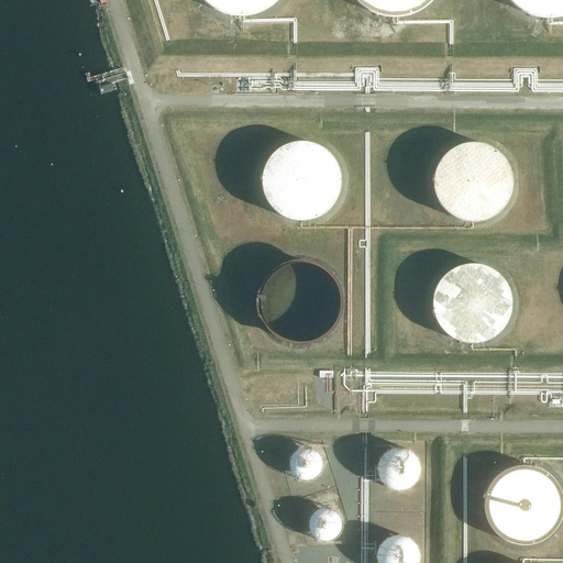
[(203,0),(205,1),(207,2),(210,6),(212,7),(214,8),(218,10),(222,11),(225,13),(228,13),(232,14),(234,14),(238,15),(240,15),(244,14),(246,14),(251,14),(253,13),(257,12),(260,11),(264,10),(266,9),(269,7),(272,4),(275,2),(277,0),(276,0),(203,0)]
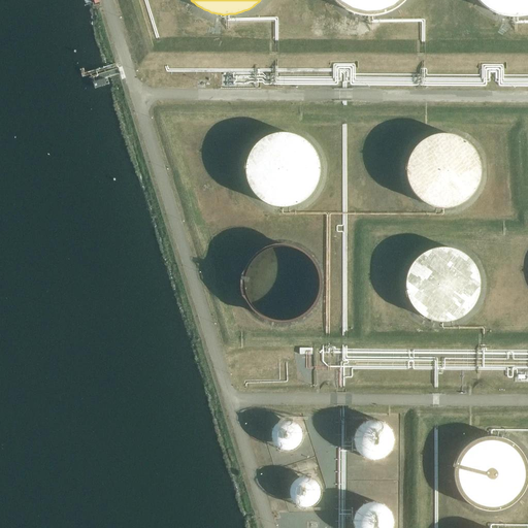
[(386,13),(389,12),(391,11),(393,10),(396,8),(398,7),(400,5),(402,4),(403,3),(405,1),(405,0),(332,0),(334,2),(336,3),(339,6),(341,7),(344,9),(348,11),(352,12),(355,14),(359,15),(361,15),(365,17),(367,17),(371,17),(374,17),(378,15),(383,14),(386,13)]
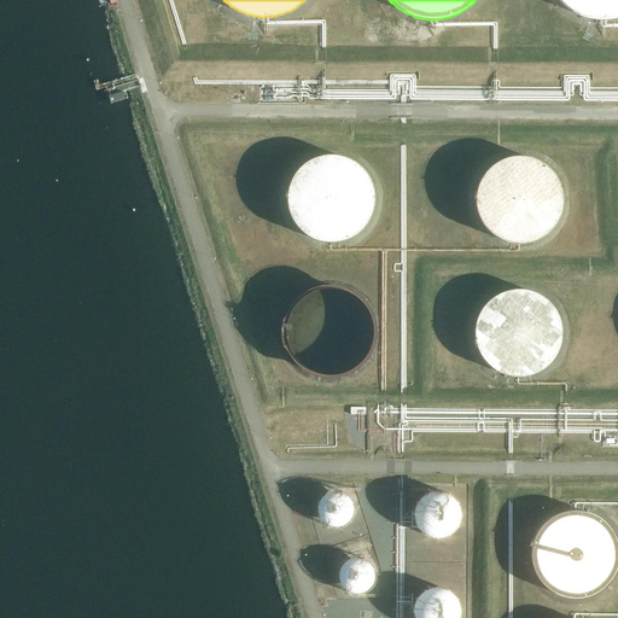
[(617,0),(559,0),(560,1),(563,5),(566,7),(570,10),(573,12),(578,15),(582,16),(586,17),(590,18),(593,19),(598,19),(601,19),(605,19),(610,19),(613,18),(617,17),(617,0)]
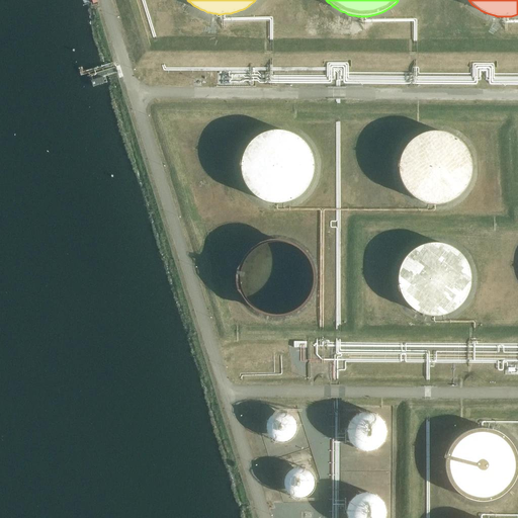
[(108,82),(106,75),(99,77),(101,84),(108,82)]
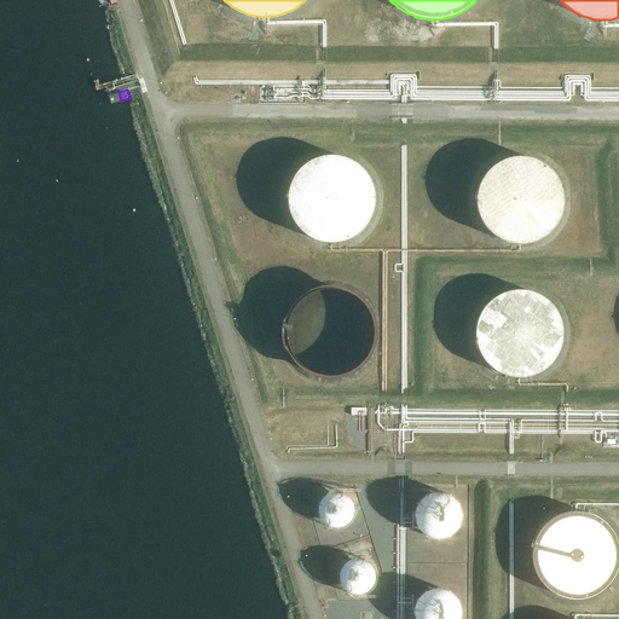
[(357,236),(358,233),(360,232),(362,231),(364,229),(365,227),(366,225),(369,223),(370,220),(371,218),(372,215),(372,213),(374,210),(374,208),(375,206),(375,203),(375,201),(375,198),(375,196),(375,194),(374,190),(374,187),(372,185),(372,183),(371,181),(370,179),(369,177),(368,175),(366,173),(364,171),(363,169),(360,166),(358,165),(354,162),(352,161),(351,160),(348,158),(346,158),(343,157),(340,156),(337,156),(335,156),(333,156),(330,156),(328,156),(325,156),(322,157),(319,157),(317,158),(314,158),(312,160),(310,161),(308,162),(306,165),(304,166),(302,167),(300,169),(299,171),(296,173),(295,175),(294,178),(293,180),(291,181),(290,184),(289,186),(289,190),(289,191),(288,194),(288,196),(288,198),(288,201),(288,202),(288,204),(288,206),(288,208),(289,210),(290,213),(291,217),(291,219),(294,221),(295,224),(298,227),(300,230),(302,232),(305,235),(308,237),(312,238),(314,239),(317,241),(320,242),(324,243),(328,243),(330,243),(333,243),(336,243),(340,242),(342,242),(346,241),(350,239),(353,237),(357,236)]
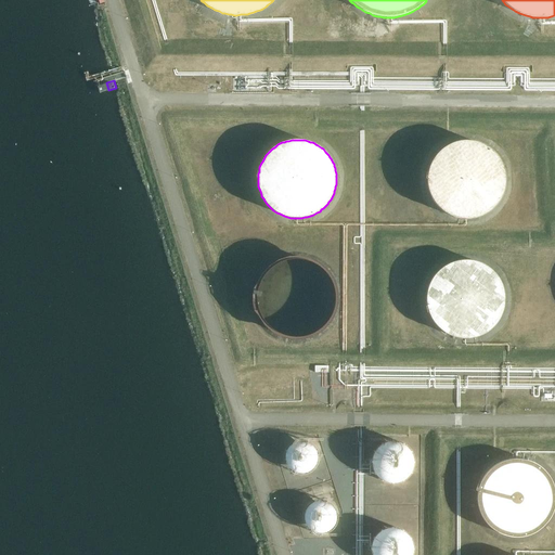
[(494,207),(495,206),(498,204),(499,202),(500,201),(501,198),(502,196),(503,194),(504,192),(504,190),(505,188),(505,184),(505,182),(505,180),(505,178),(505,176),(505,172),(504,170),(504,168),(503,166),(502,164),(501,162),(500,159),(499,157),(498,155),(495,154),(494,152),(491,150),(490,149),(488,146),(486,145),(483,144),(481,143),(479,142),(478,142),(475,141),(472,141),(469,141),(467,140),(464,141),(461,141),(459,141),(456,142),(454,142),(452,143),(449,144),(447,145),(444,146),(442,149),(440,151),(439,152),(437,154),(436,155),(434,157),(433,159),(431,162),(430,164),(429,166),(429,168),(428,170),(428,172),(427,175),(427,176),(427,177),(427,179),(427,181),(427,183),(427,184),(428,189),(428,191),(429,193),(429,194),(430,195),(431,197),(433,201),(435,202),(436,204),(436,205),(439,207),(441,209),(444,211),(446,214),(449,215),(452,216),(455,217),(459,218),(461,218),(465,219),(467,219),(470,219),(474,218),(477,217),(480,216),(483,215),(486,214),(489,211),(491,209),(492,209),(494,207)]
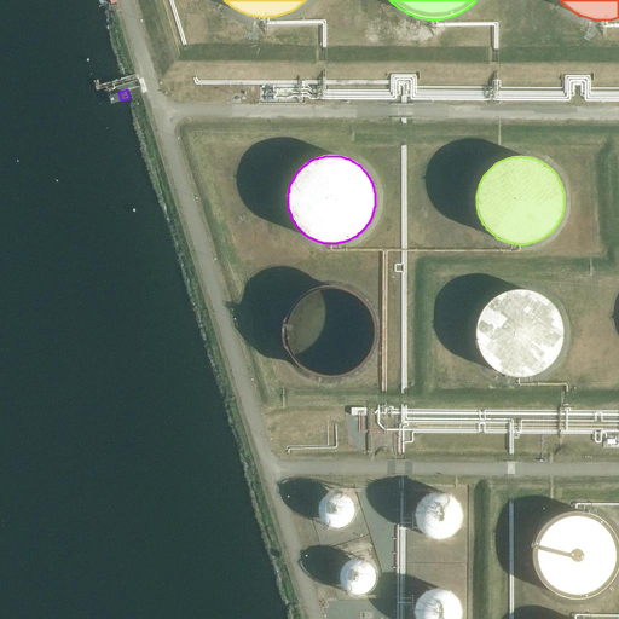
[(371,351),(371,348),(372,346),(374,345),(374,342),(374,339),(375,336),(375,334),(375,331),(375,329),(374,327),(374,325),(374,323),(372,319),(372,318),(371,316),(370,313),(369,312),(368,310),(366,307),(365,305),(363,304),(360,300),(358,299),(357,298),(353,295),(350,293),(347,293),(345,291),(342,290),(340,290),(337,289),(335,289),(333,289),(330,289),(325,289),(323,289),(320,290),(317,291),(313,293),(311,294),(308,295),(306,298),(304,299),(301,300),(299,302),(298,305),(295,307),(295,308),(293,311),(291,313),(290,316),(289,319),(288,322),(288,324),(288,328),(288,329),(287,330),(287,333),(288,336),(288,337),(288,340),(288,342),(289,343),(289,346),(290,347),(290,350),(291,351),(293,354),(295,358),(296,359),(298,362),(300,364),(302,365),(305,368),(306,369),(310,371),(313,372),(317,374),(320,375),(324,376),(328,376),(331,376),(336,376),(340,375),(342,375),(345,374),(348,372),(351,371),(353,370),(356,369),(358,366),(362,364),(364,362),(365,359),(366,358),(368,357),(369,356),(370,352),(371,351)]
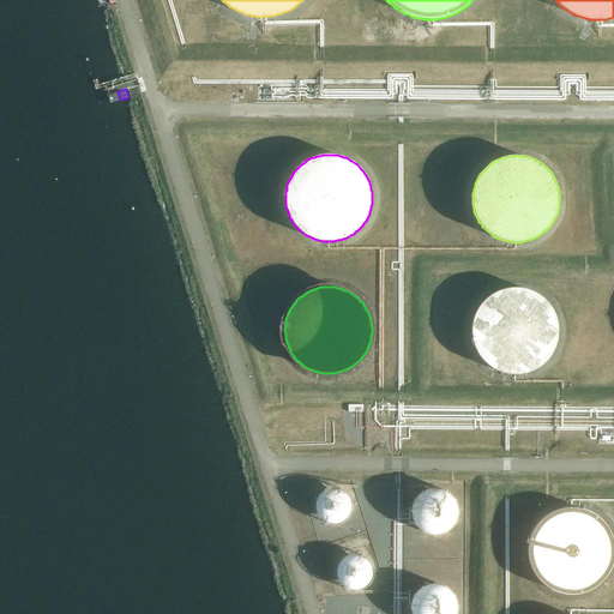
[(555,349),(555,347),(557,345),(557,343),(558,341),(558,338),(558,335),(559,332),(559,330),(559,327),(558,325),(558,324),(558,321),(557,319),(557,318),(555,315),(554,313),(553,311),(552,307),(549,305),(548,304),(546,300),(543,299),(542,296),(540,295),(537,294),(534,292),(531,292),(529,290),(525,289),(522,288),(519,288),(517,288),(515,288),(511,288),(507,288),(504,289),(501,290),(498,292),(495,293),(493,294),(489,296),(488,298),(486,299),(485,300),(483,301),(481,304),(480,306),(479,308),(477,309),(476,311),(476,312),(475,314),(474,317),(474,319),(473,321),(473,325),(471,327),(471,330),(471,331),(471,332),(471,335),(473,336),(473,338),(474,342),(474,343),(474,347),(475,348),(476,349),(476,350),(477,353),(479,355),(480,356),(482,360),(483,360),(485,362),(487,363),(488,366),(492,368),(495,369),(499,372),(503,373),(506,373),(510,374),(513,374),(518,374),(522,374),(525,373),(529,372),(533,371),(536,369),(539,368),(540,367),(542,365),(546,362),(548,360),(551,356),(551,355),(553,353),(554,350),(555,349)]
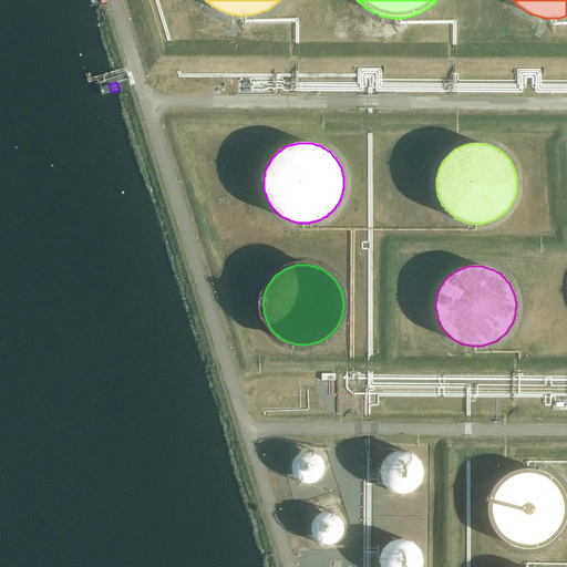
[(325,466),(325,465),(323,463),(323,462),(322,461),(322,459),(321,457),(320,456),(319,455),(318,454),(316,453),(315,453),(313,452),(311,452),(310,451),(309,451),(307,451),(306,451),(305,452),(302,452),(301,452),(300,453),(299,454),(297,455),(296,456),(296,457),(295,459),(294,460),(292,461),(292,462),(292,464),(291,465),(291,466),(291,468),(291,470),(291,471),(292,472),(292,473),(294,475),(295,476),(296,477),(296,478),(297,480),(299,481),(300,482),(301,483),(303,483),(305,484),(307,484),(308,484),(309,484),(311,484),(313,483),(315,482),(316,482),(318,481),(319,480),(320,478),(321,477),(322,476),(322,474),(323,473),(323,471),(325,470),(325,468),(325,466)]
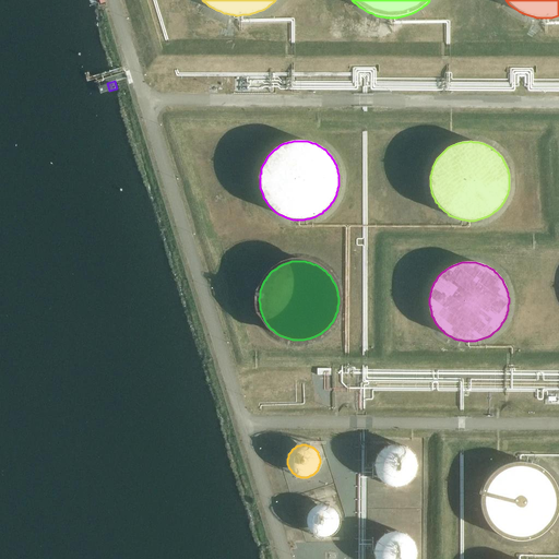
[(414,476),(415,474),(416,472),(416,471),(416,470),(417,468),(417,466),(417,464),(416,462),(416,461),(416,460),(415,459),(415,456),(415,455),(414,454),(413,453),(412,452),(411,450),(408,449),(406,448),(405,447),(403,445),(401,445),(399,444),(396,444),(394,444),(392,444),(390,445),(388,445),(385,448),(383,448),(381,450),(380,452),(379,453),(377,455),(376,458),(376,459),(375,461),(375,462),(375,463),(375,464),(375,465),(375,467),(375,470),(375,471),(376,473),(376,474),(377,476),(378,477),(379,478),(380,479),(381,482),(383,483),(384,484),(385,485),(388,485),(390,486),(392,487),(394,487),(395,487),(397,487),(400,487),(401,486),(403,485),(405,485),(406,484),(408,483),(409,482),(411,480),(412,478),(413,477),(414,476)]
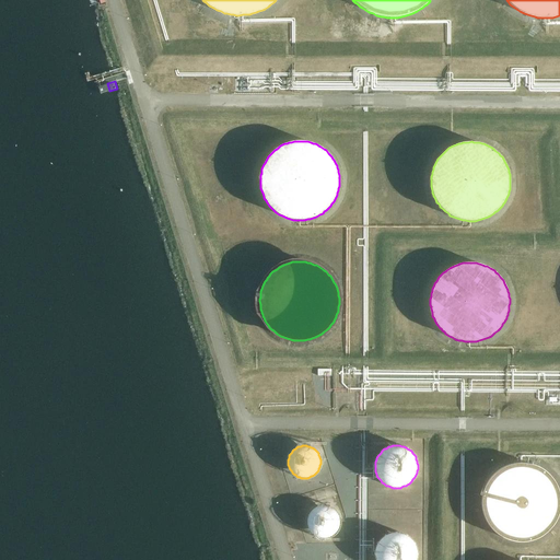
[(559,496),(559,493),(559,492),(559,490),(558,488),(557,486),(557,485),(556,483),(555,481),(553,479),(551,477),(549,475),(547,473),(545,470),(544,470),(543,469),(540,467),(538,466),(536,466),(534,465),(532,464),(531,464),(529,464),(527,463),(525,463),(522,463),(518,463),(515,463),(512,464),(509,465),(505,466),(502,467),(499,469),(497,470),(496,473),(492,475),(490,477),(488,480),(487,482),(486,485),(486,486),(485,487),(483,490),(483,491),(482,493),(482,496),(481,498),(481,499),(481,501),(481,502),(481,503),(481,505),(481,508),(482,511),(482,513),(483,514),(483,516),(485,518),(486,521),(487,523),(489,525),(491,528),(492,529),(494,532),(497,533),(498,535),(501,536),(503,537),(505,538),(509,539),(511,540),(513,541),(515,541),(517,541),(520,541),(524,541),(527,541),(531,540),(534,539),(536,539),(538,538),(541,536),(544,535),(545,534),(548,532),(549,529),(551,528),(553,525),(555,523),(556,521),(557,518),(558,517),(559,515),(559,512),(559,511),(559,509),(559,508),(559,496)]
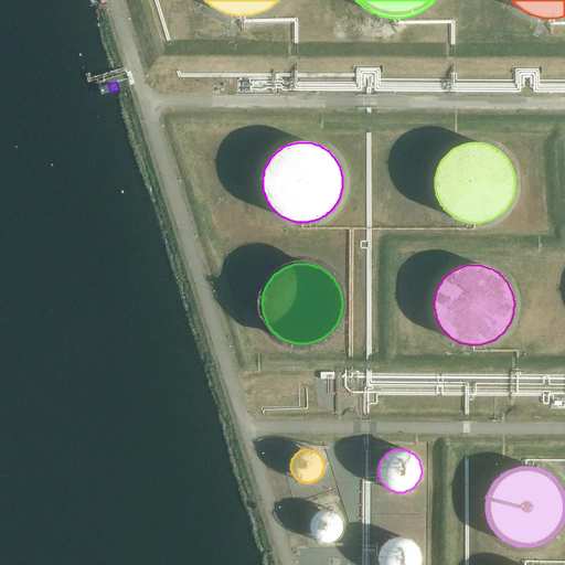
[(341,522),(341,520),(340,520),(340,518),(339,516),(338,515),(337,514),(336,513),(334,513),(333,512),(332,511),(330,511),(328,510),(327,510),(324,510),(323,510),(322,511),(320,511),(319,512),(317,513),(316,513),(315,514),(313,516),(312,516),(312,518),(311,520),(310,521),(310,522),(310,523),(310,524),(309,526),(309,528),(310,529),(310,531),(310,533),(311,534),(312,536),(313,537),(315,539),(316,540),(318,541),(319,542),(321,542),(323,543),(324,543),(327,543),(329,543),(330,542),(332,542),(333,541),(334,540),(336,540),(338,537),(339,536),(340,535),(340,534),(341,533),(341,531),(342,531),(342,529),(342,528),(342,526),(342,525),(342,524),(342,523),(341,522)]
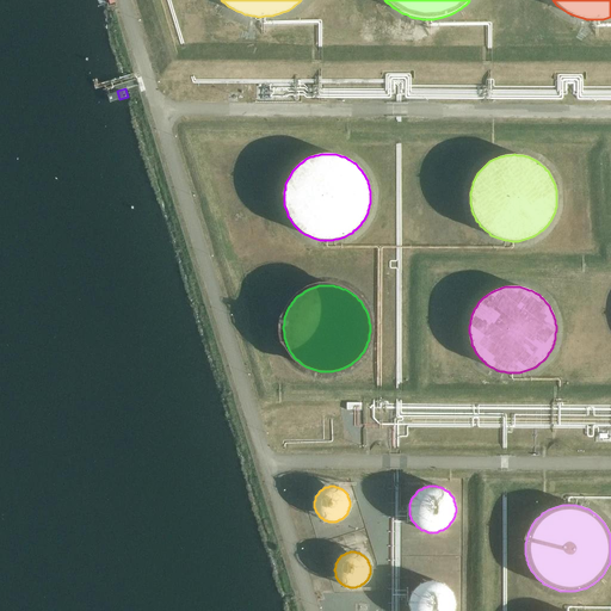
[(454,610),(455,610),(455,609),(456,606),(456,604),(456,603),(455,600),(455,599),(455,597),(454,596),(454,594),(452,592),(451,590),(449,588),(448,587),(446,586),(444,584),(442,582),(439,582),(438,581),(434,581),(432,581),(430,581),(427,581),(425,582),(423,584),(421,584),(419,586),(418,587),(415,588),(414,590),(413,592),(412,594),(411,594),(411,597),(409,598),(409,599),(409,602),(409,603),(409,605),(409,606),(409,610),(454,610)]
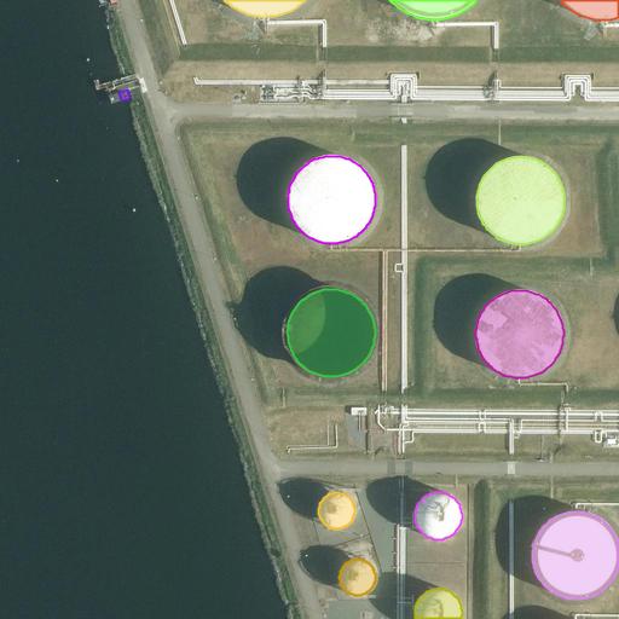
All buildings are outlined.
